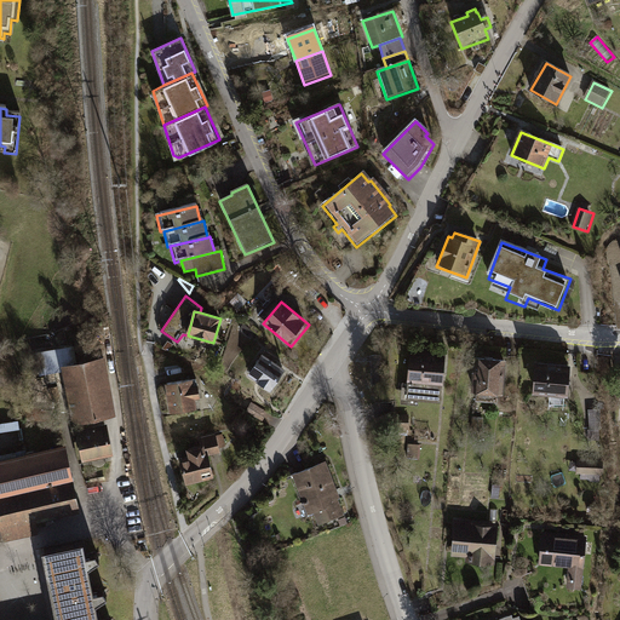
[(65,367),(78,422),(112,414),(99,360),(76,365),(73,348),(36,356),(40,372),(65,367)]
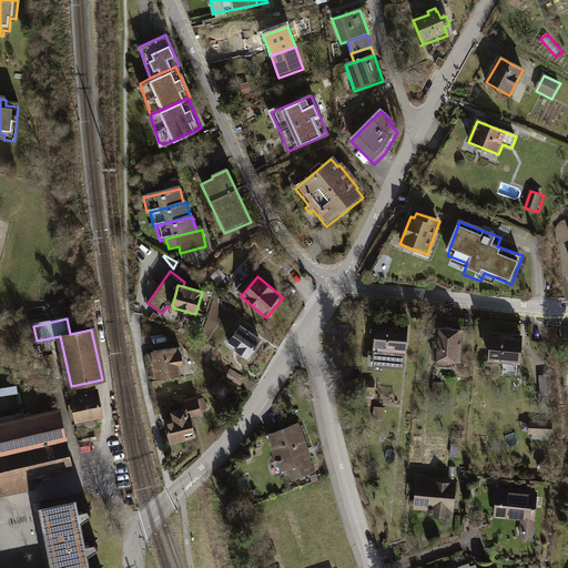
[(409,326),(376,324),(373,368),(406,371),(409,326)]
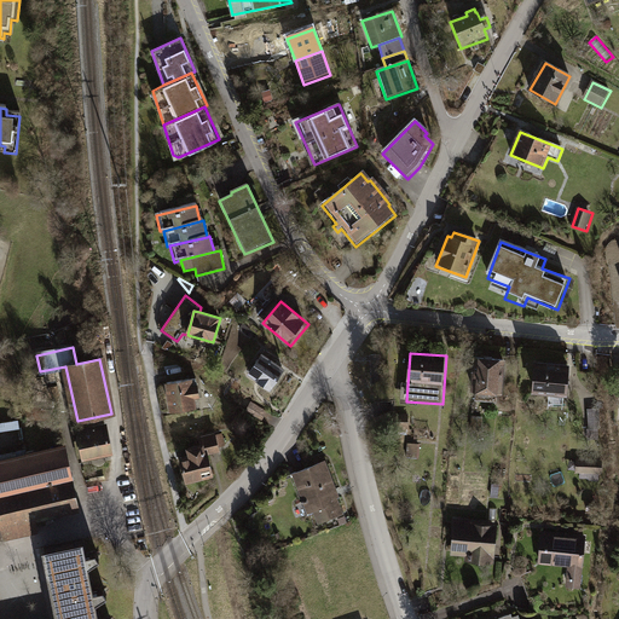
[(289,374),(261,356),(246,380),(272,398),(289,374)]
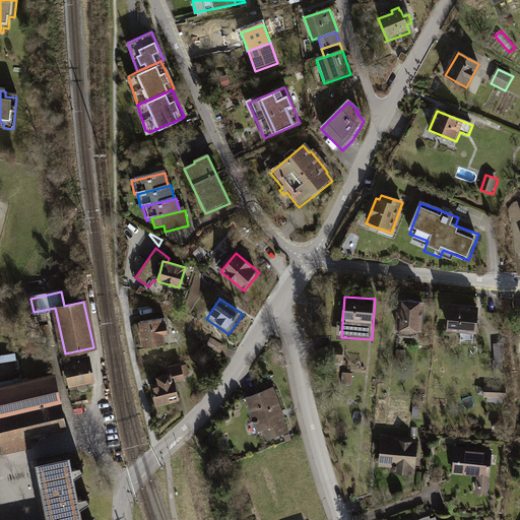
[(424,305),(400,302),(396,333),(399,334),(398,340),(416,342),(417,335),(420,336),(424,305)]
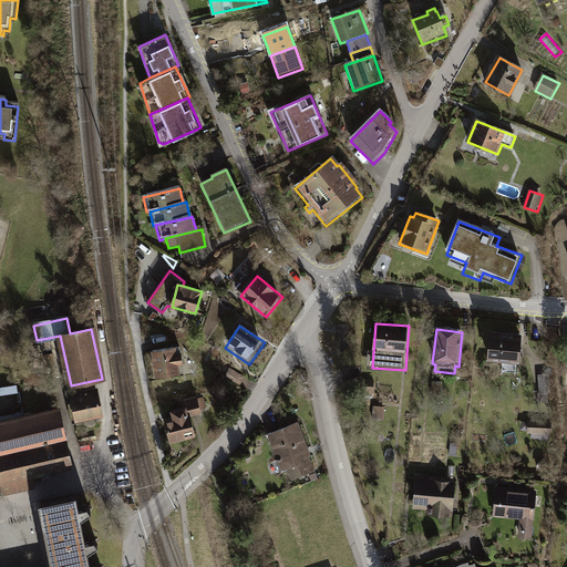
[(522,337),(490,334),(487,363),(503,366),(503,373),(518,374),(522,337)]
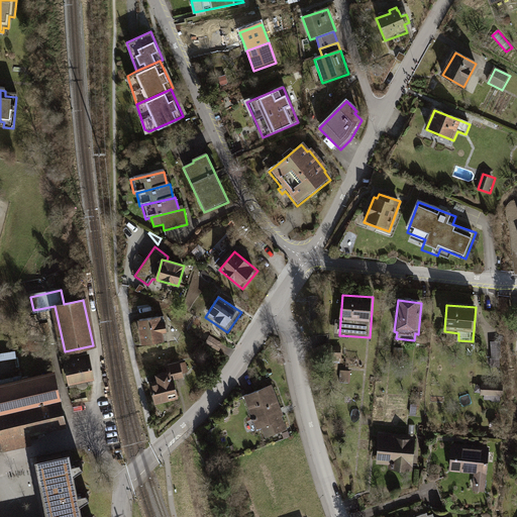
[(161,318),(138,321),(141,346),(164,343),(163,336),(167,335),(166,324),(161,324),(161,318)]
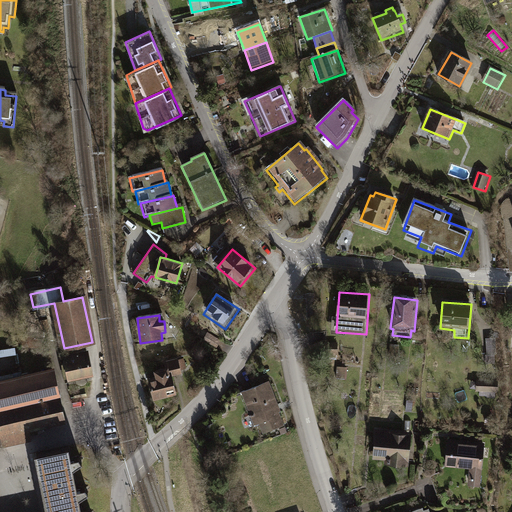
[(378,330),(388,331),(389,320),(379,319),(378,330)]
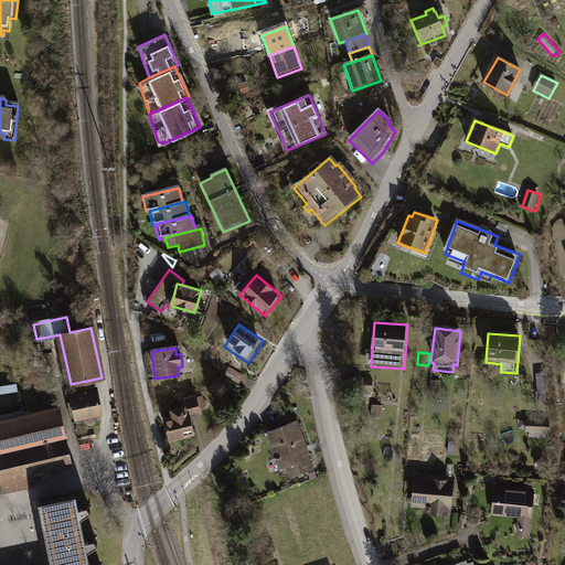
[(247,381),(230,369),(224,376),(242,388),(247,381)]
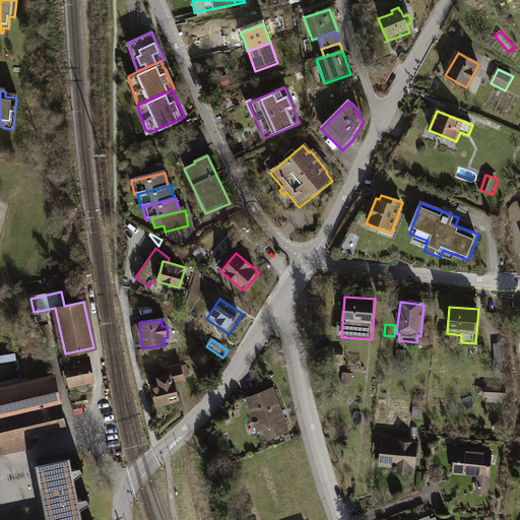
[(504,345),(495,345),(495,364),(505,363),(504,345)]
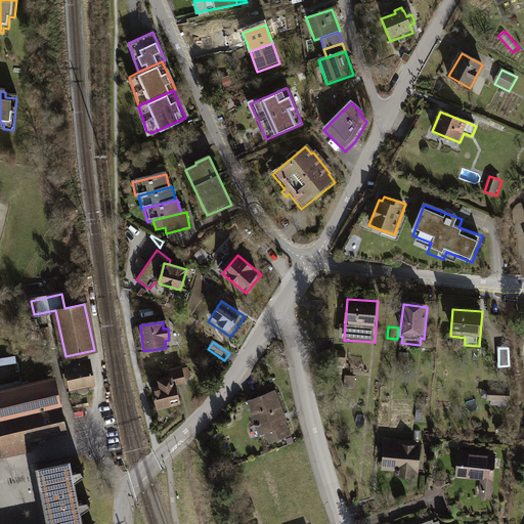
[(346,353),(332,352),(331,364),(345,365),(346,353)]
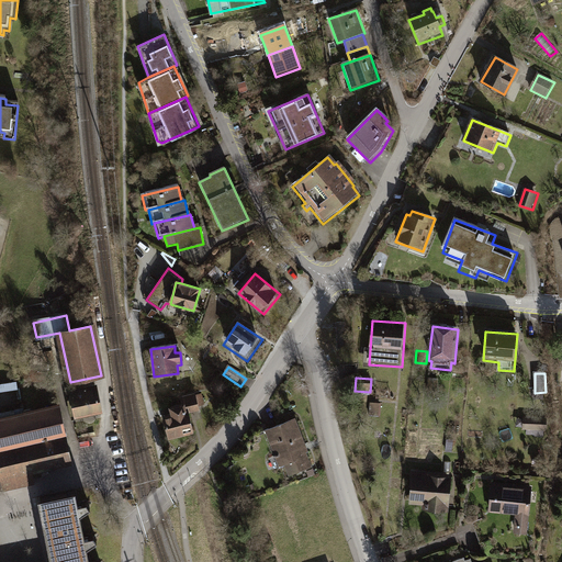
[(97,388),(70,392),(75,420),(102,416),(97,388)]
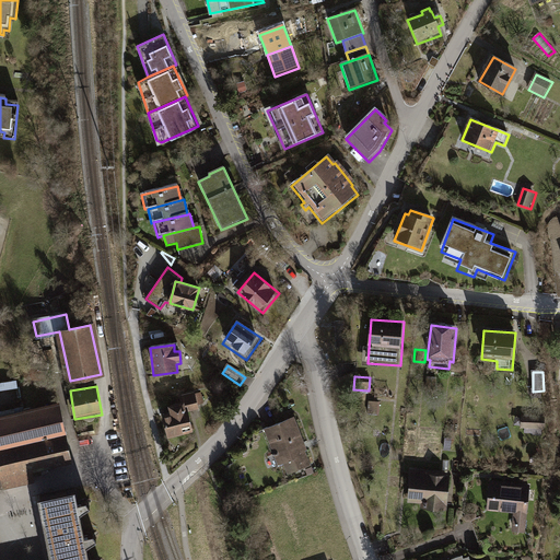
[(162,418),(167,441),(194,434),(188,410),(198,408),(198,406),(202,405),(200,394),(195,395),(195,393),(179,396),(182,406),(167,409),(170,416),(162,418)]
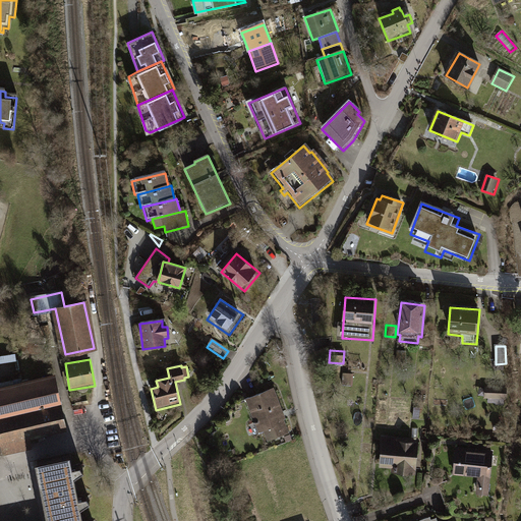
[(353,388),(354,377),(343,375),(342,387),(353,388)]
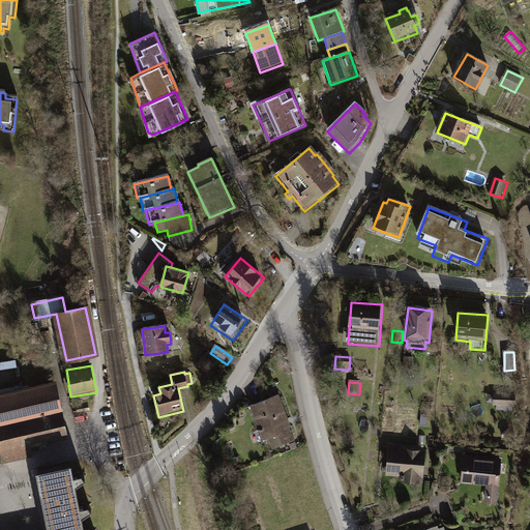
[(55,383),(0,395),(0,450),(4,466),(34,459),(31,448),(68,440),(55,383)]
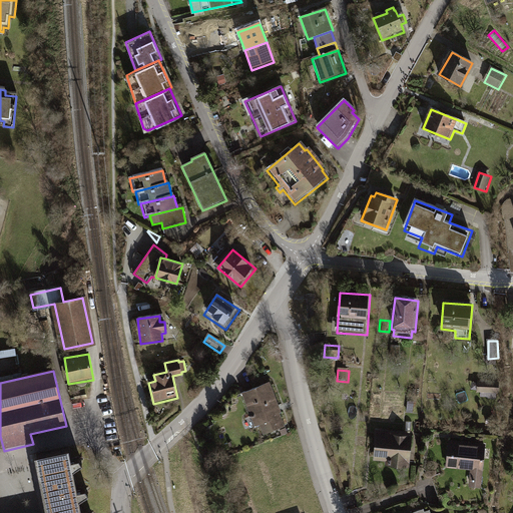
[(479,383),(478,396),(498,397),(498,384),(479,383)]
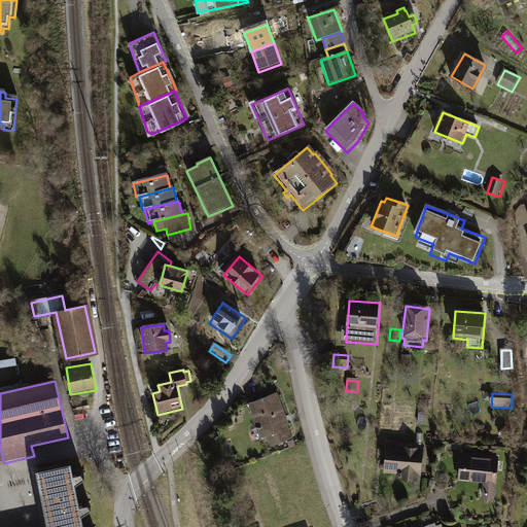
[(278,394),(248,406),(261,442),(267,440),(271,450),(293,442),(288,427),(289,426),(278,394)]
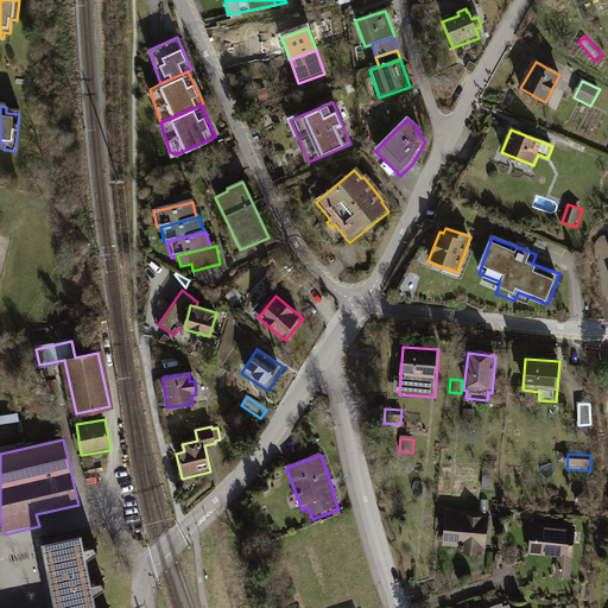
[(488,517),(445,512),(442,549),(461,550),(461,555),(485,557),(488,517)]
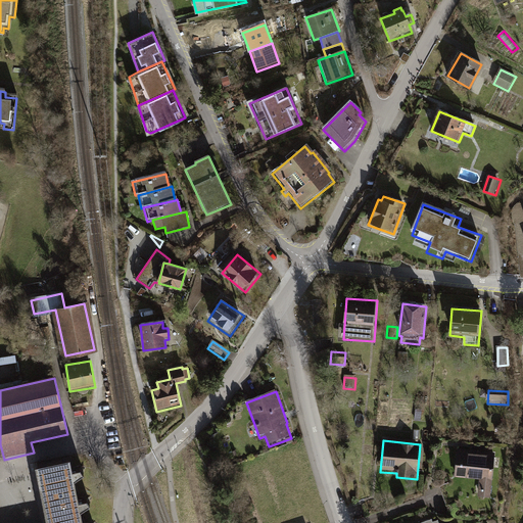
[(495,456),(458,452),(455,478),(480,481),(478,498),(490,500),(495,456)]
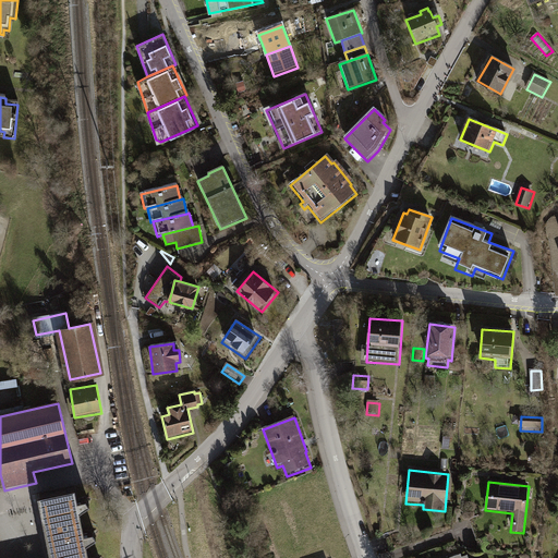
[(86,557),(73,492),(39,499),(51,557),(86,557)]
